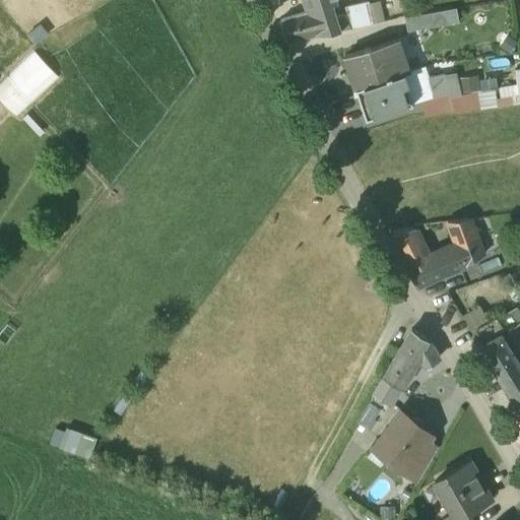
[(306,7),(308,12),(280,19),(287,41),(316,35),(340,30),(336,16),(332,5),(337,3),(336,0),(301,0),(304,7),(306,7)]
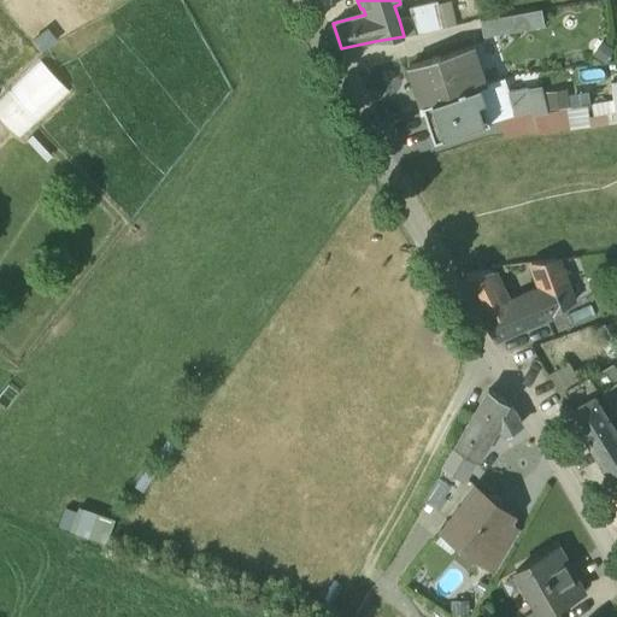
[(436,1),(410,7),(416,34),(442,28),(438,6),(436,1)]
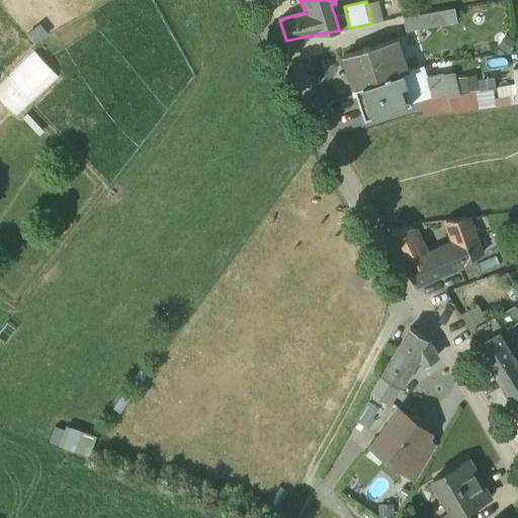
[(378,2),(367,5),(371,23),(382,20),(378,2)]
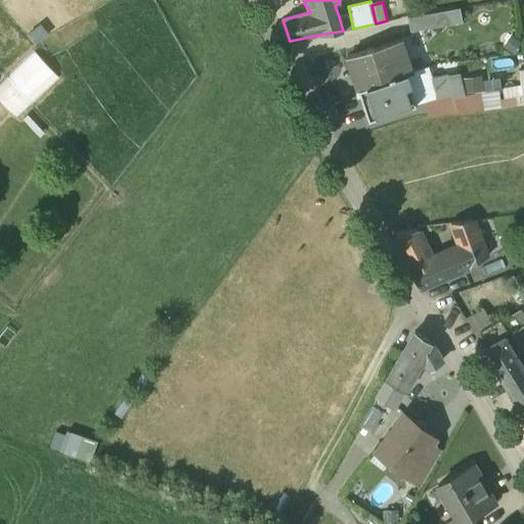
[(435,12),(408,16),(410,31),(437,26),(435,12)]
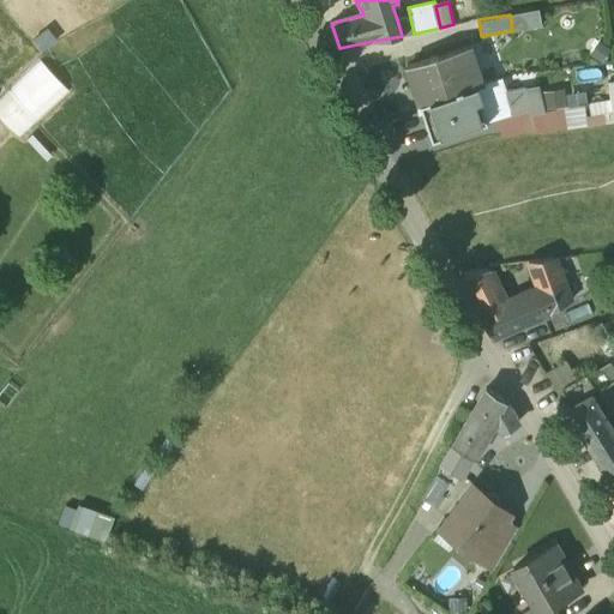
[(408,17),(397,19),(402,36),(413,34),(408,17)]
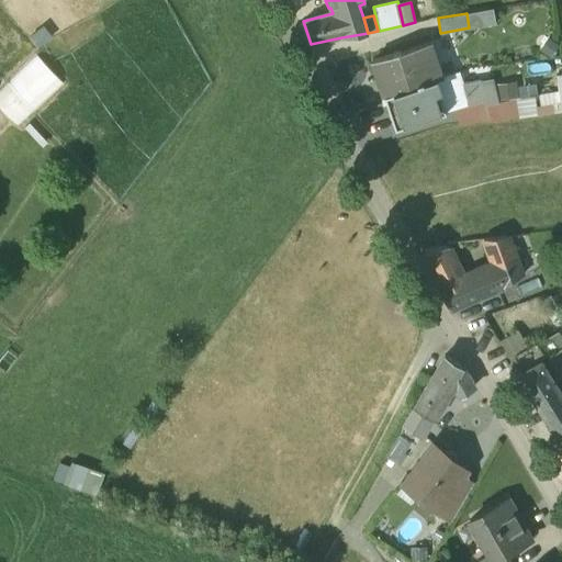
[(428,42),(372,60),(383,96),(429,80),(440,77),(428,42)]
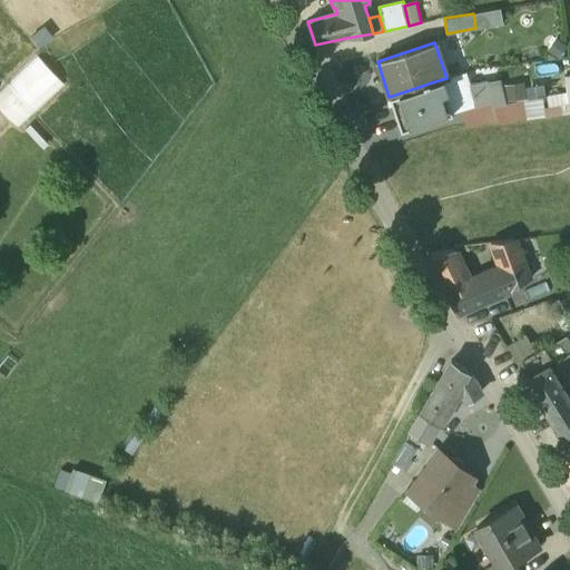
[(0,90),(0,107),(18,125),(64,80),(38,55),(0,90)]
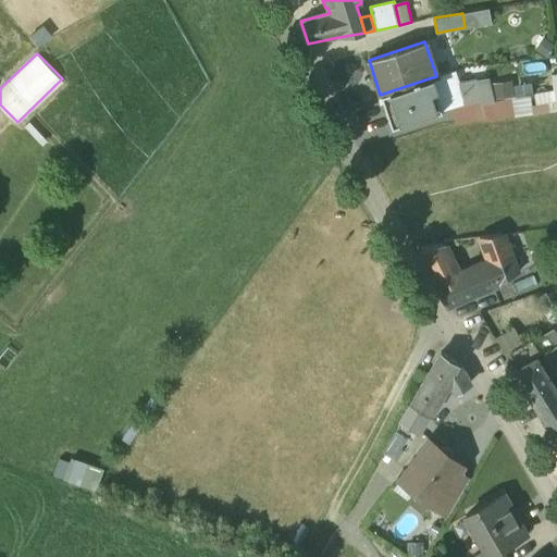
[(425,79),(380,95),(392,128),(436,113),(425,79)]
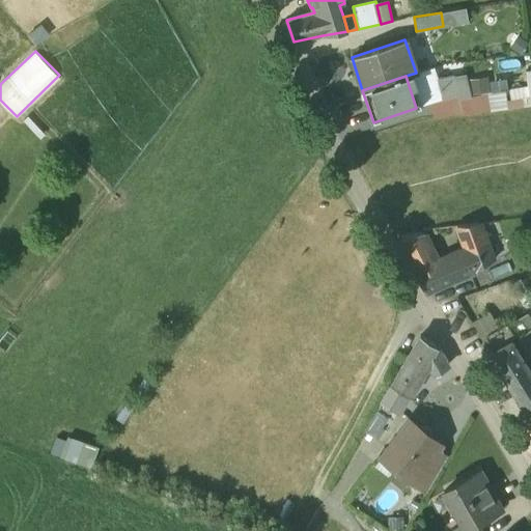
[(453,77),(437,80),(442,100),(457,94),(453,77)]
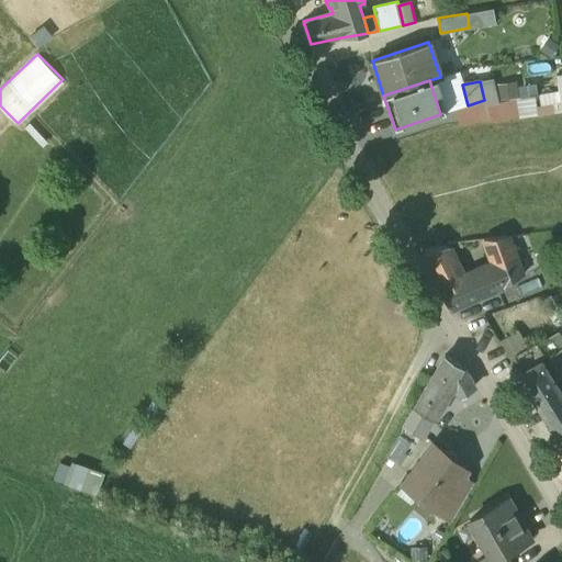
[(468,105),(454,109),(459,124),(490,121),(486,108),(484,100),(468,105)]
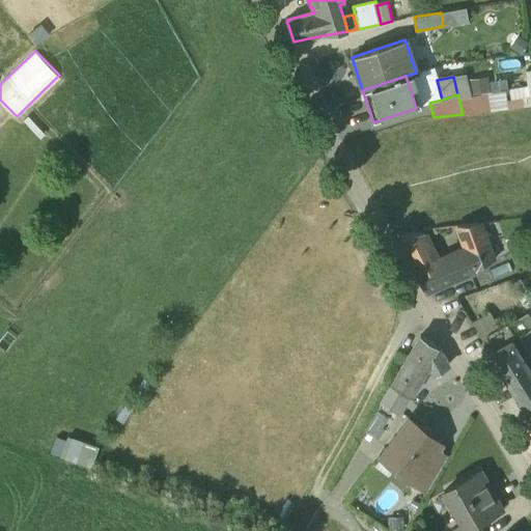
[(487,99),(459,102),(463,114),(488,111),(487,99)]
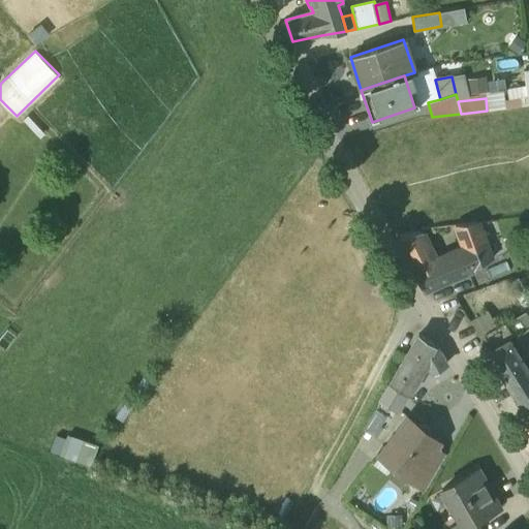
[(398,121),(429,113),(427,106),(396,114),(398,121)]
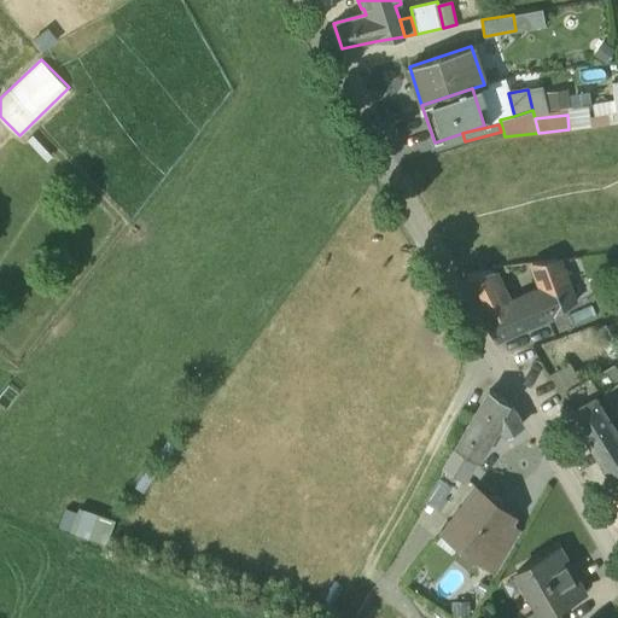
[(573,303),(557,260),(531,262),(542,291),(537,293),(547,316),(573,303)]
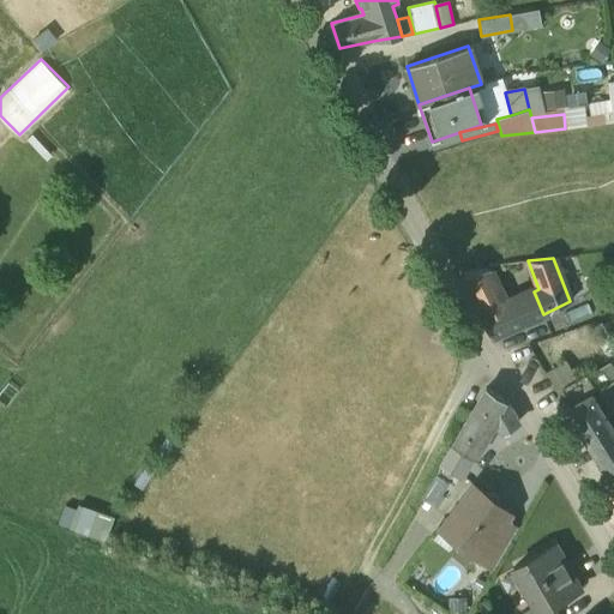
[(489,268),(458,271),(471,296),(492,288),(497,286),(494,280),(489,268)]
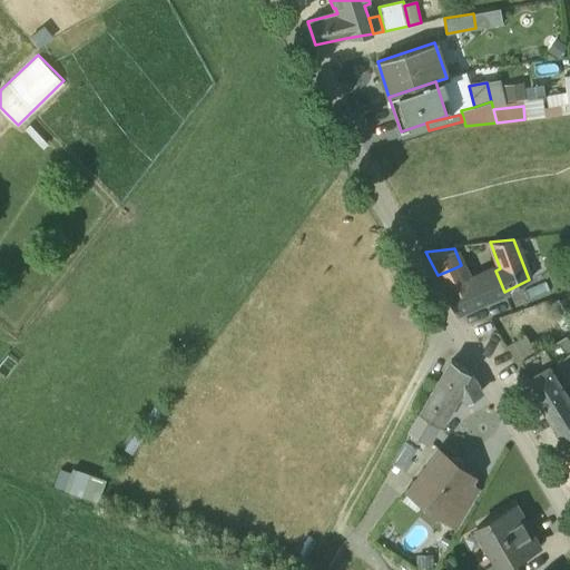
[(460,248),(454,248),(459,259),(464,257),(460,248)]
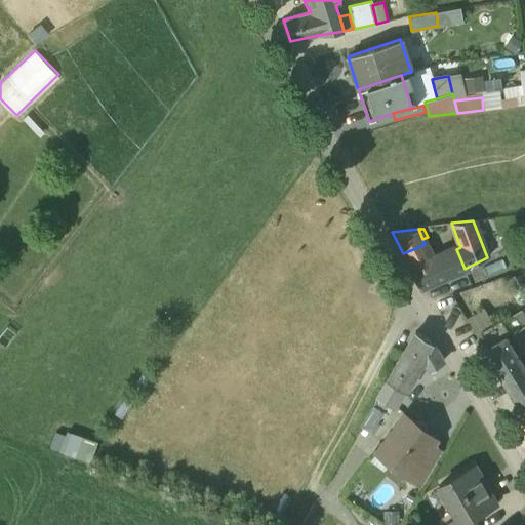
[(456,249),(429,260),(420,246),(403,253),(420,287),(465,269),(456,249)]
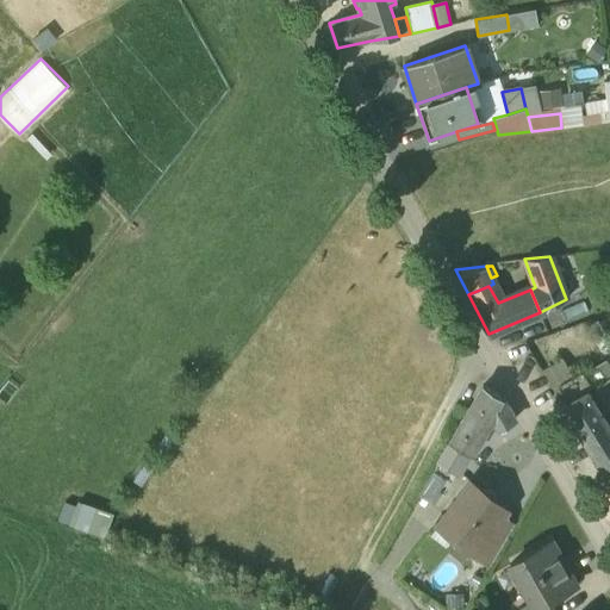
[(542,369),(553,386),(573,374),(562,358),(542,369)]
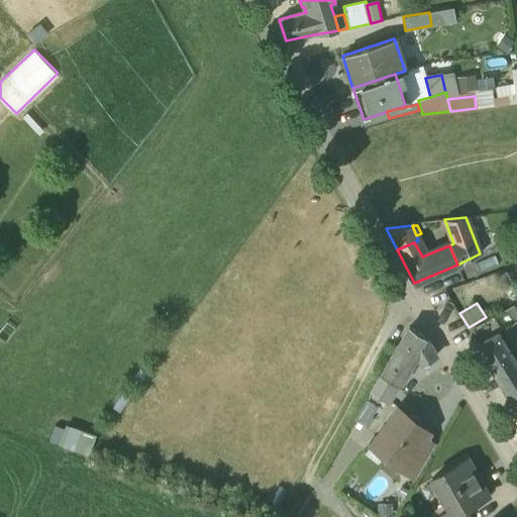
[(469,330),(477,343),(497,331),(488,318),(469,330)]
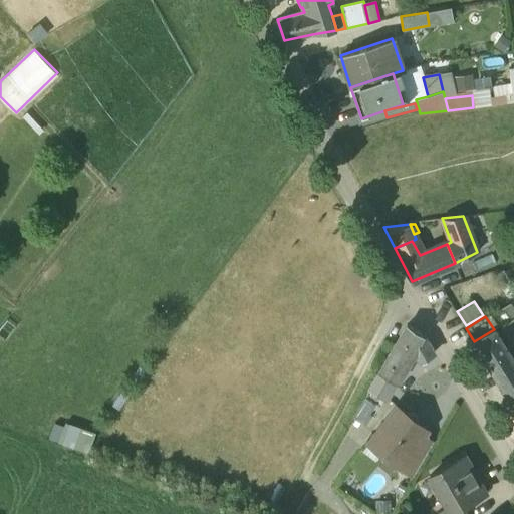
[(420,334),(406,325),(380,369),(395,378),(410,353),(420,334)]
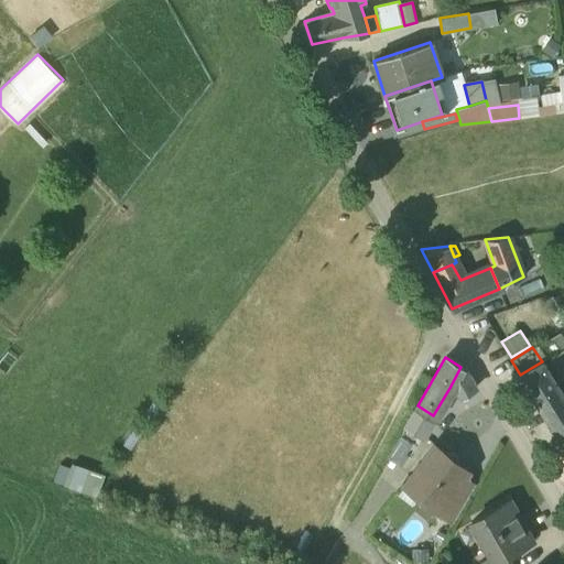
[(542,361),(520,375),(534,399),(556,386),(542,361)]
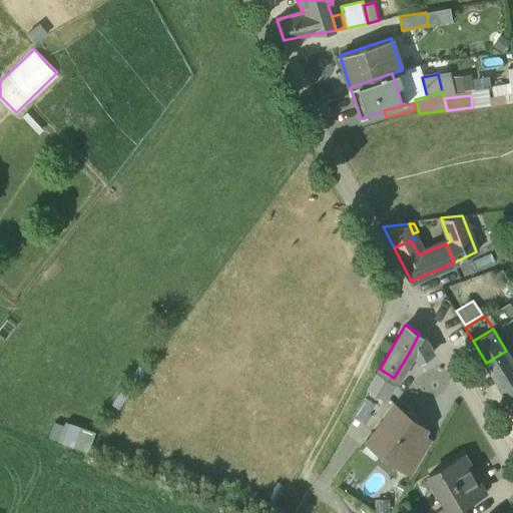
[(419,334),(409,353),(418,358),(432,351),(426,339),(419,334)]
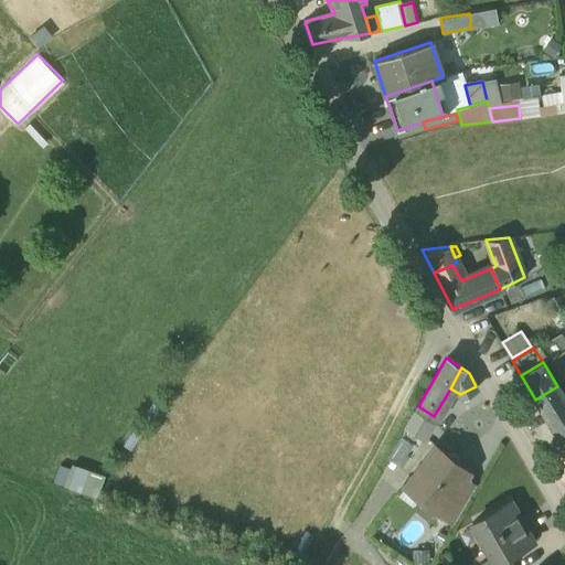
[(564,397),(557,386),(535,400),(564,447),(564,397)]
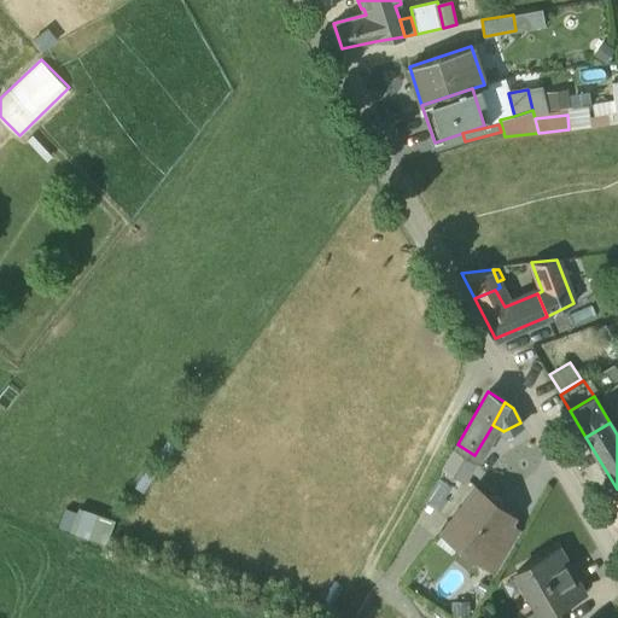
[(474,455),(458,444),(445,465),(464,476),(474,455)]
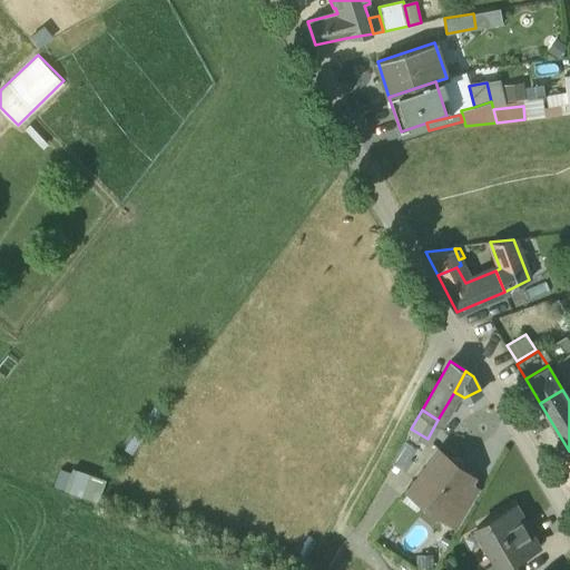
[(406,440),(374,494),(389,502),(420,448),(406,440)]
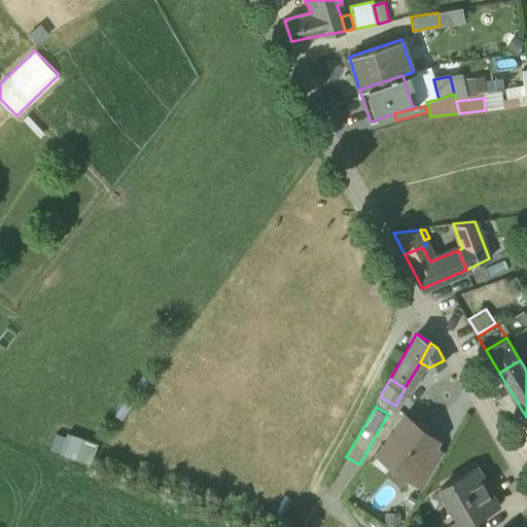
[(422,422),(417,423),(416,425),(406,417),(385,446),(396,455),(392,462),(408,473),(407,476),(408,477),(433,443),(435,440),(426,432),(427,430),(427,425),(422,422)]
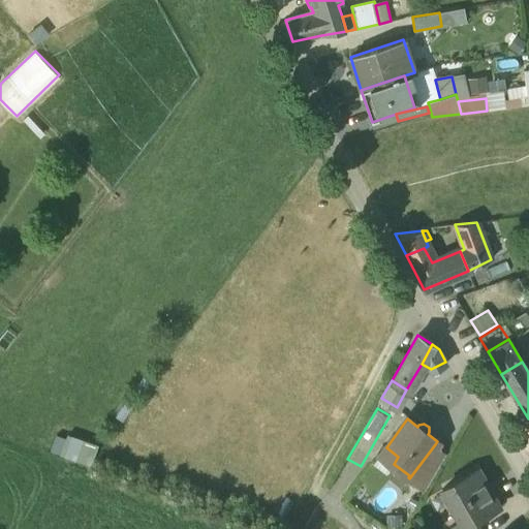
[(51,452),(92,466),(99,446),(58,431),(51,452)]
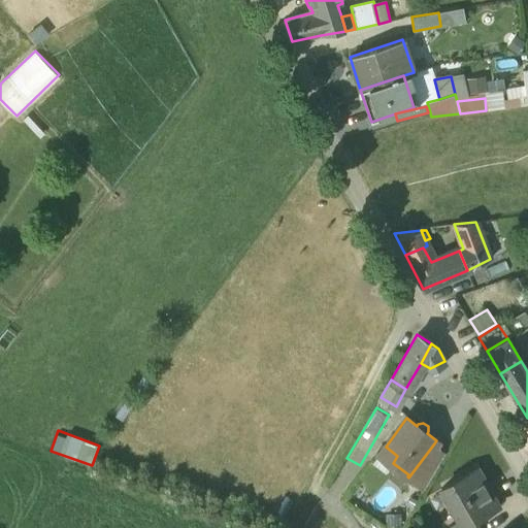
[(434,443),(408,477),(423,489),(424,489),(446,452),(434,443)]
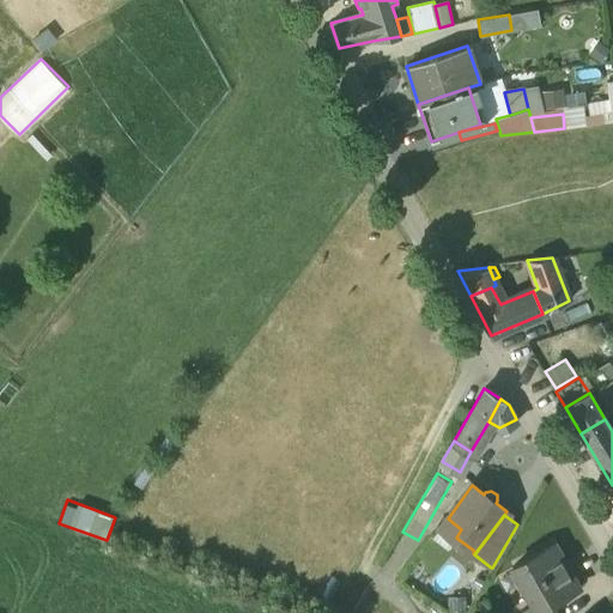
[(553,546),(511,569),(530,605),(535,612),(551,604),(577,589),(553,546)]
